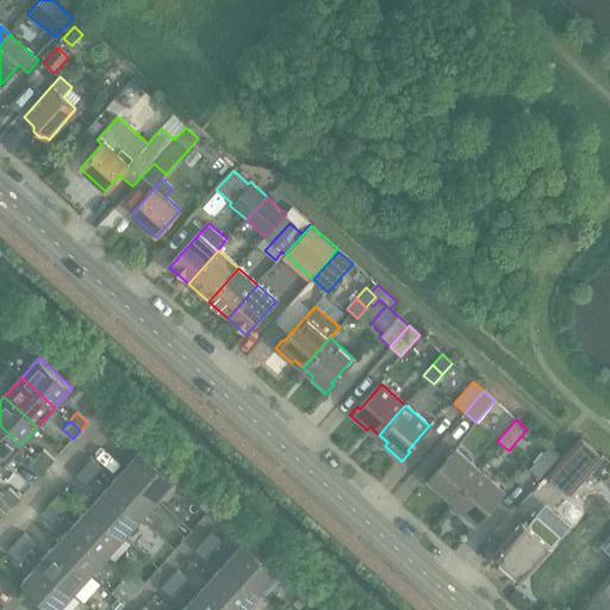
[(0,425),(0,459),(4,464),(20,444),(0,425)]
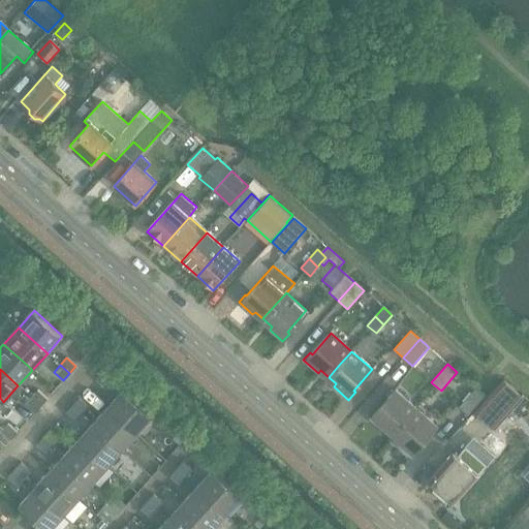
[(104,387),(111,379),(101,371),(95,379),(104,387)]
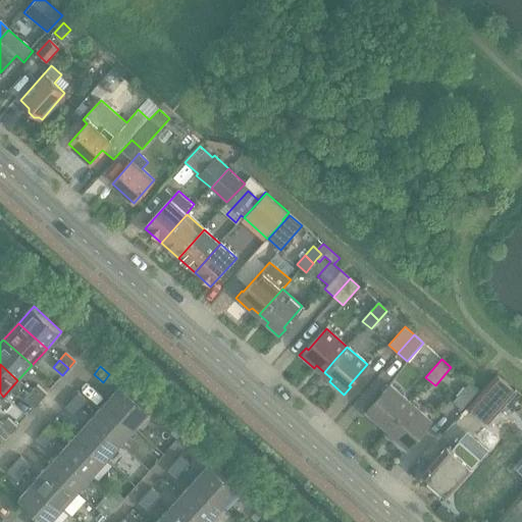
[(487,422),(515,392),(497,375),(469,406),(487,422)]
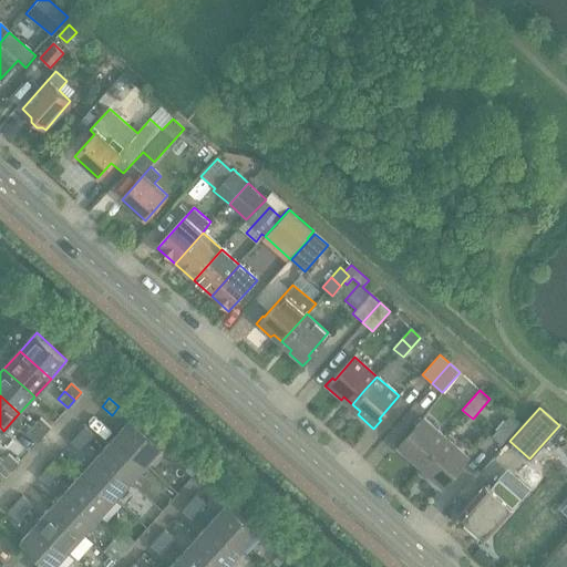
[(493,436),(503,446),(521,426),(511,416),(493,436)]
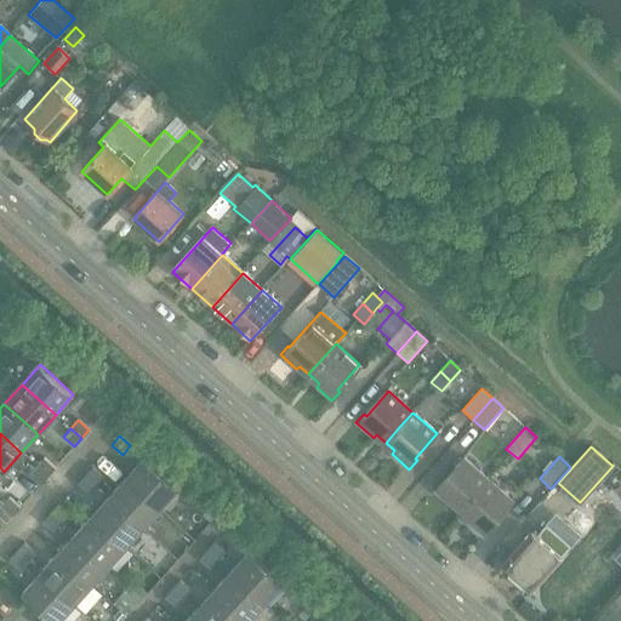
[(44,457),(36,466),(47,477),(55,468),(44,457)]
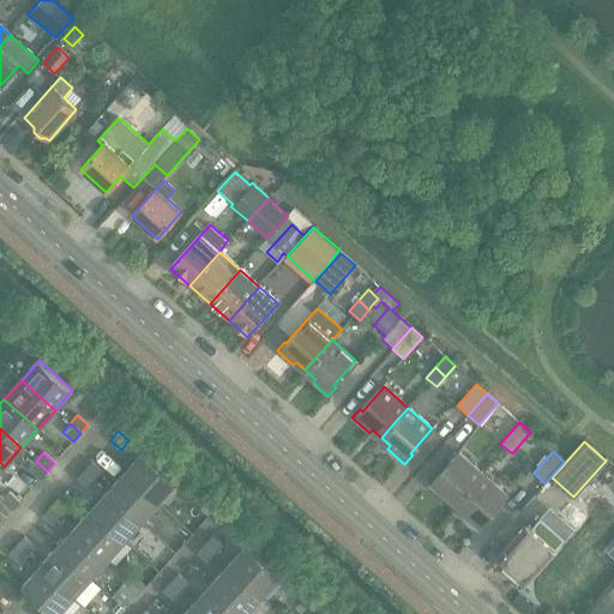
[(447,497),(456,505),(483,474),(458,452),(437,477),(434,475),(427,483),(445,499),(447,497)]
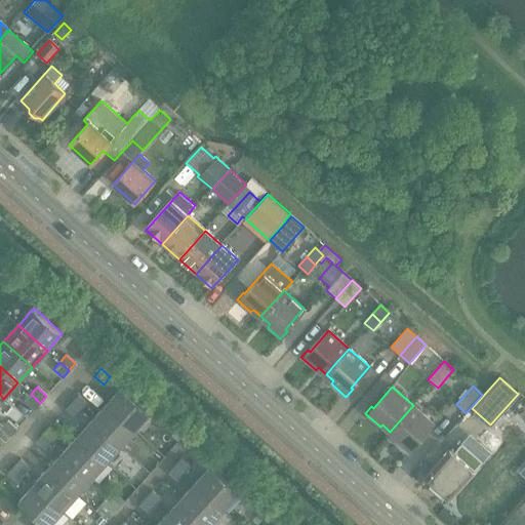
[(122,388),(107,404),(135,430),(150,413),(122,388)]
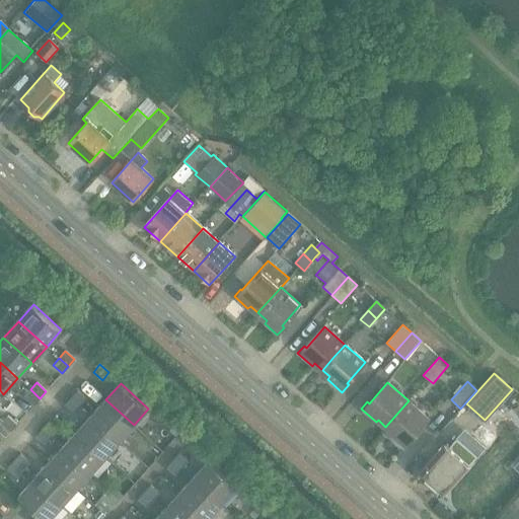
[(33,404),(40,398),(30,389),(24,396),(33,404)]
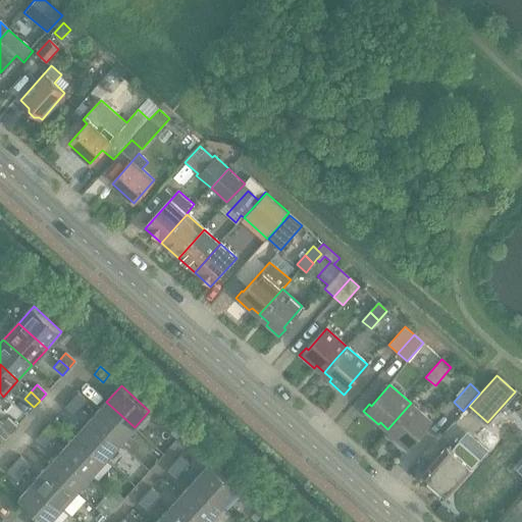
[(77,393),(71,400),(81,408),(87,401),(77,393)]
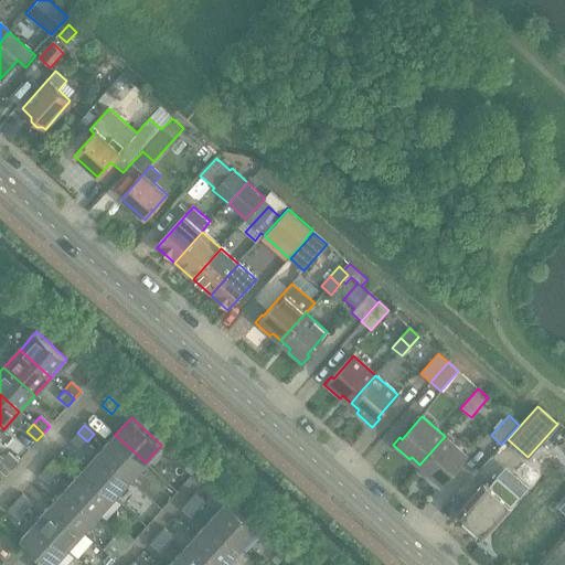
[(80,449),(87,441),(77,433),(70,440),(80,449)]
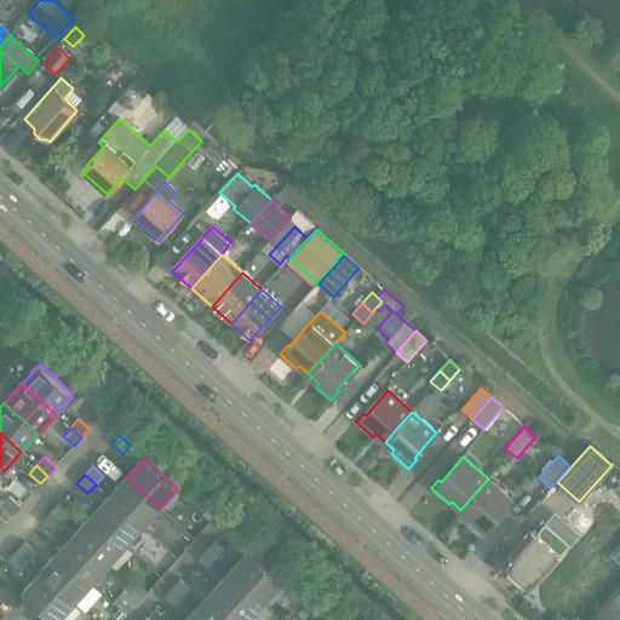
[(143,527),(160,507),(126,477),(109,497),(143,527)]
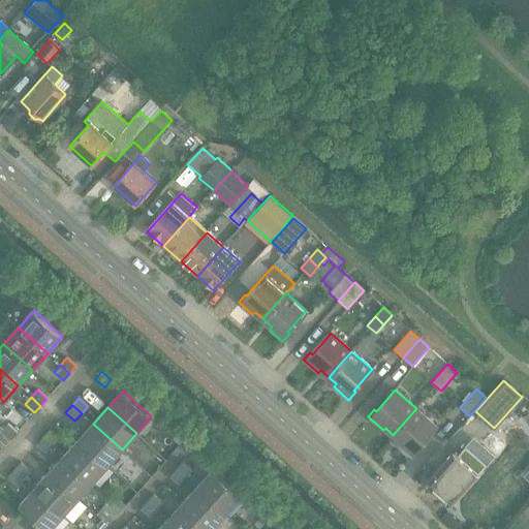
[(421,449),(418,448),(437,427),(416,408),(393,435),(401,442),(399,444),(413,458),(421,449)]
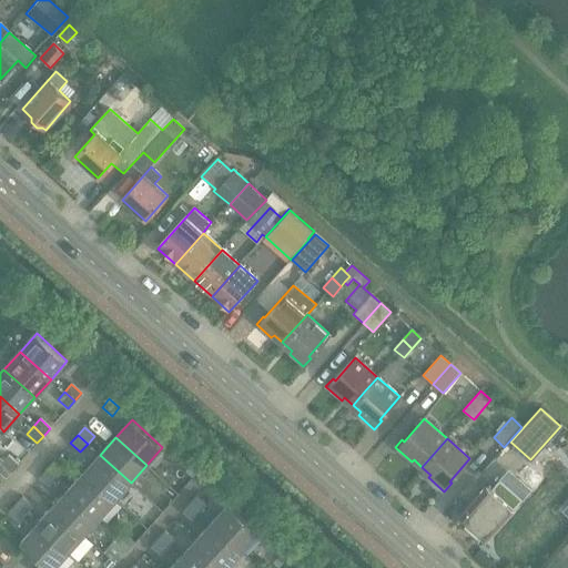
[(1,463),(11,472),(18,464),(8,455),(1,463)]
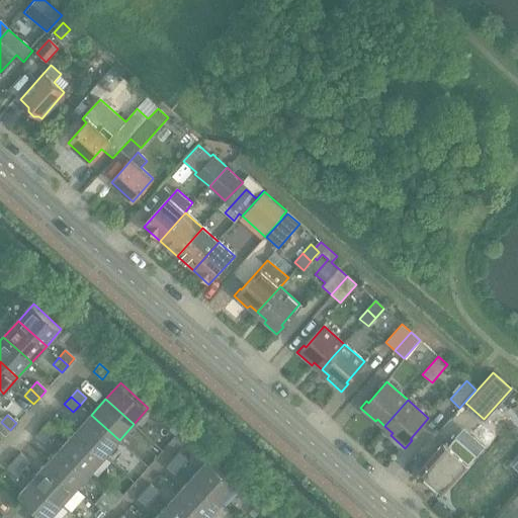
[(91,415),(77,430),(105,455),(119,440),(91,415)]
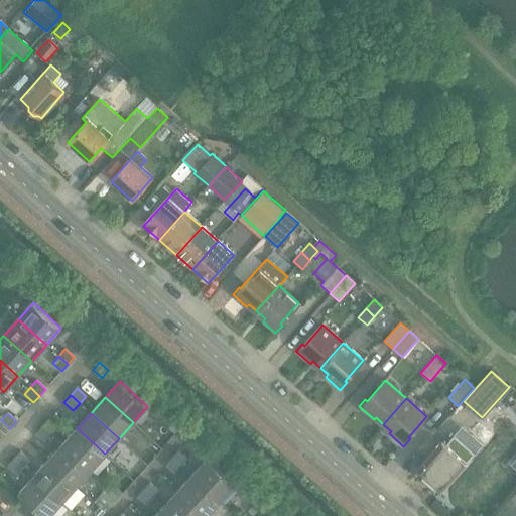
[(48,419),(42,426),(50,434),(57,427),(48,419)]
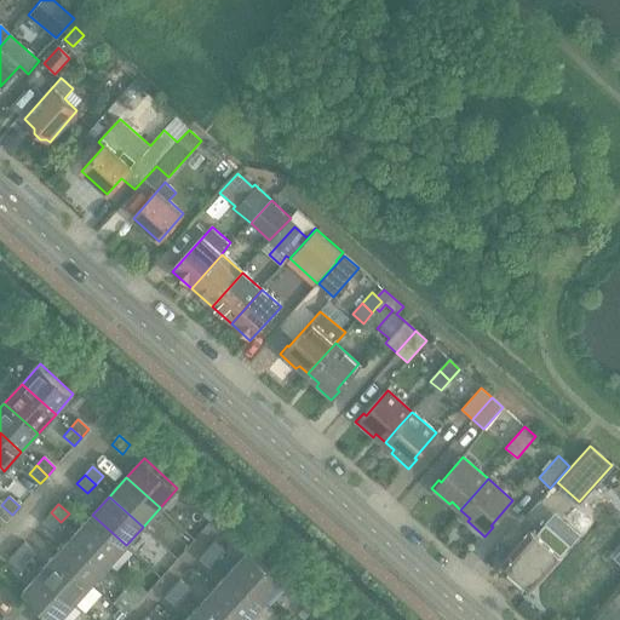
[(53,530),(61,522),(51,512),(42,522),(53,530)]
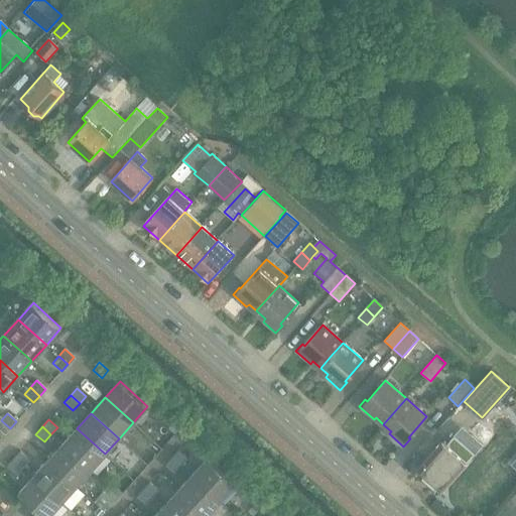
[(90,470),(105,454),(77,428),(62,444),(90,470)]
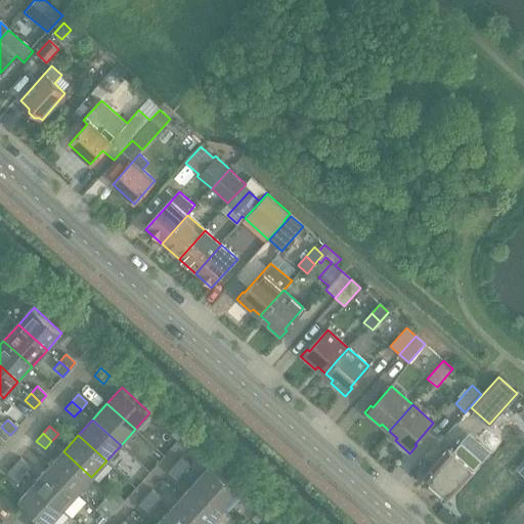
[(449,447),(423,477),(447,498),(481,461),(461,442),(453,450),(449,447)]
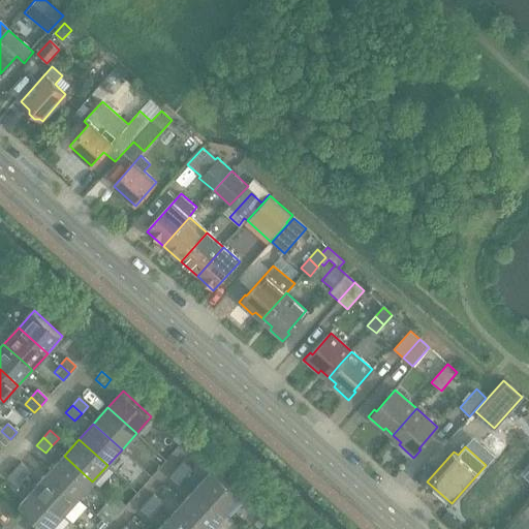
[(64,456),(50,472),(78,498),(92,481),(64,456)]
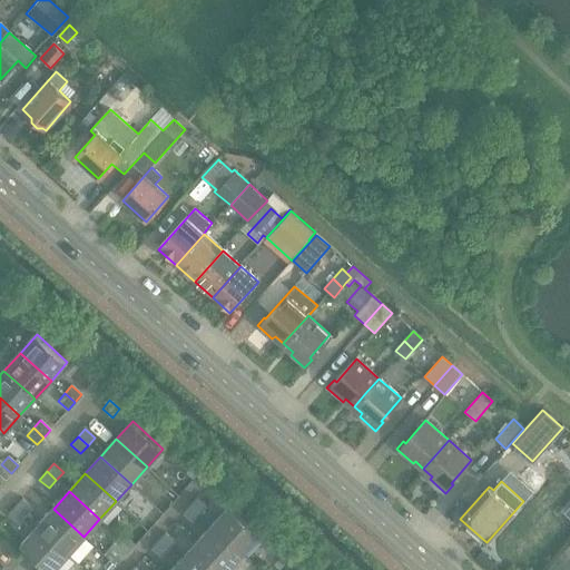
[(197,497),(189,505),(199,514),(207,505),(197,497)]
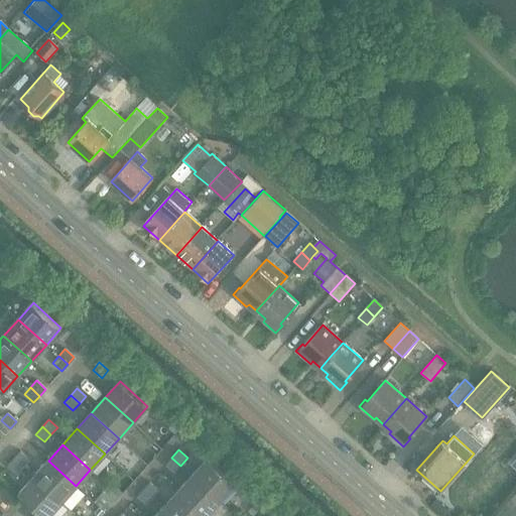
[(20,452),(14,458),(23,466),(28,460),(20,452)]
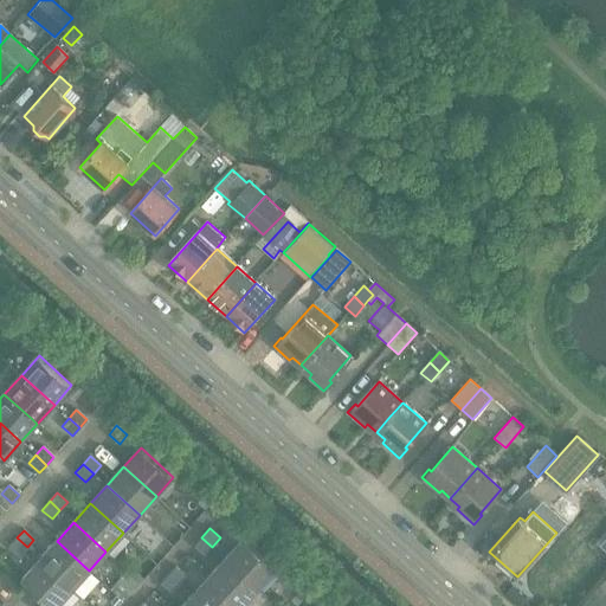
[(18,556),(27,547),(17,537),(7,547),(18,556)]
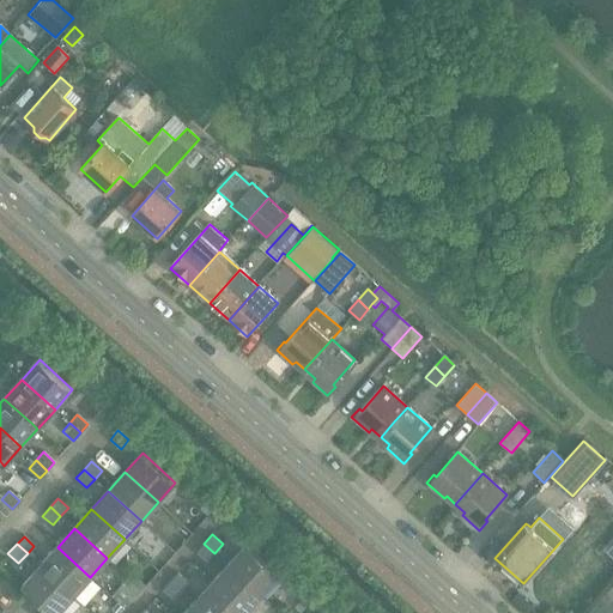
[(206,562),(214,553),(204,544),(196,552),(206,562)]
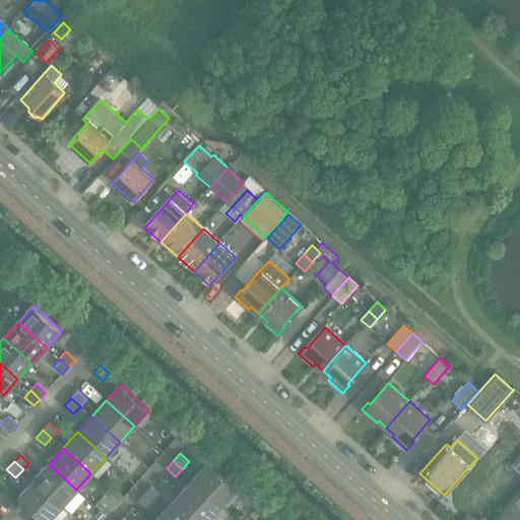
[(237,489),(208,462),(193,479),(222,505),(237,489)]
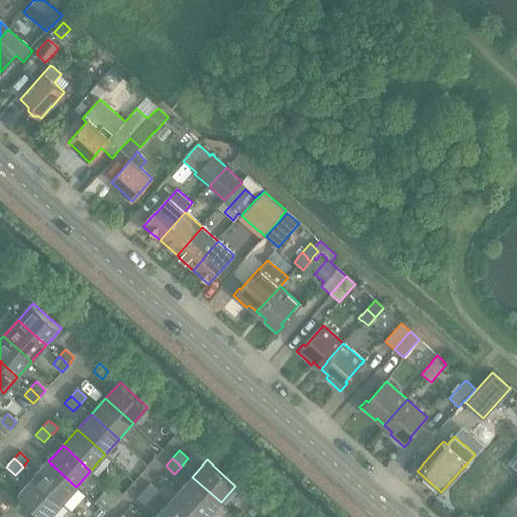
[(48,461),(34,478),(62,502),(76,487),(48,461)]
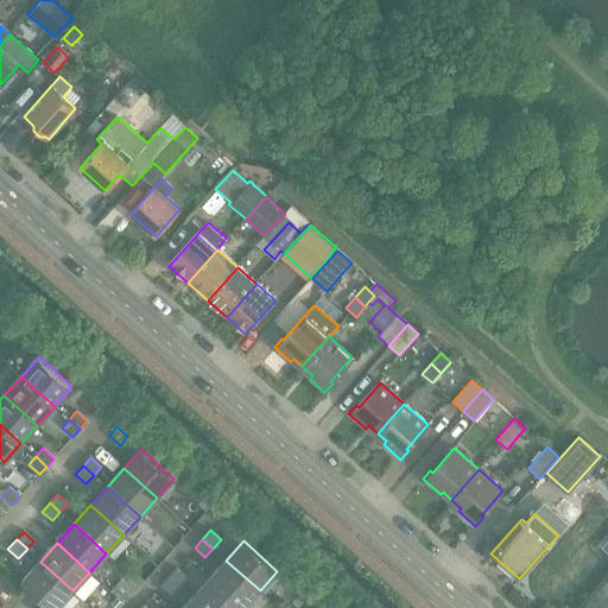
[(241,607),(244,607),(260,590),(226,561),(209,578),(241,607)]
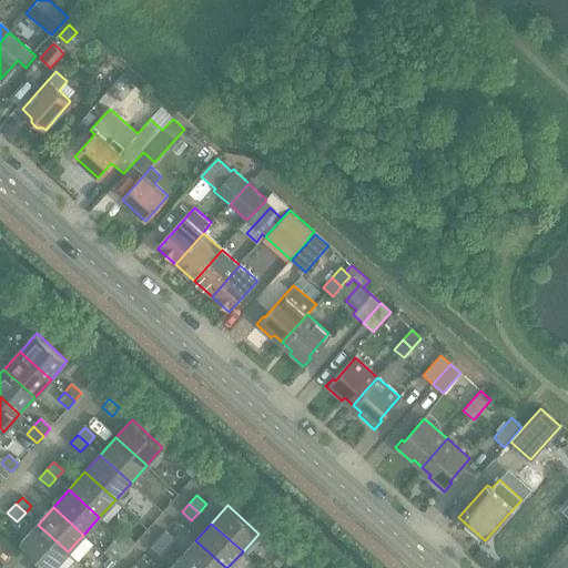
[(49,567),(52,567),(68,551),(38,525),(21,543),(49,567)]
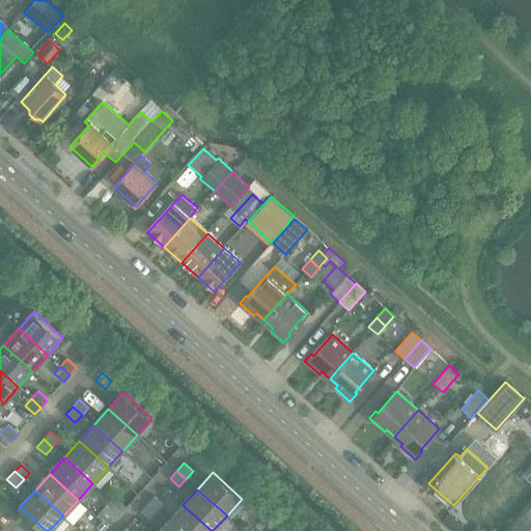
[(154,496),(147,503),(157,511),(163,504),(154,496)]
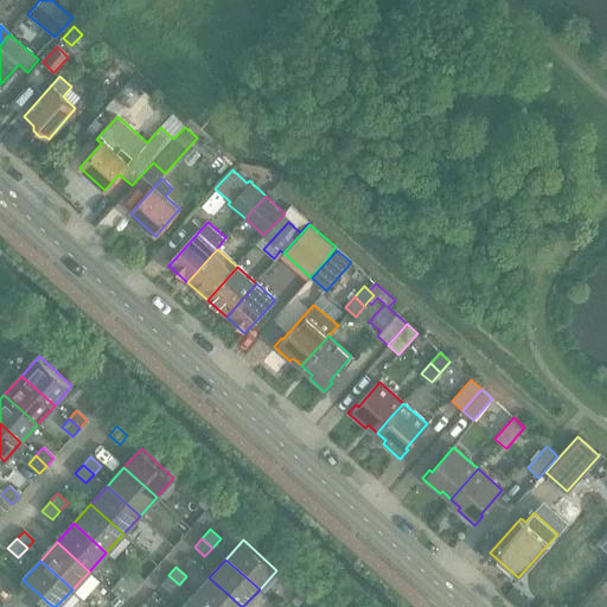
[(171,594),(179,585),(168,575),(160,585),(171,594)]
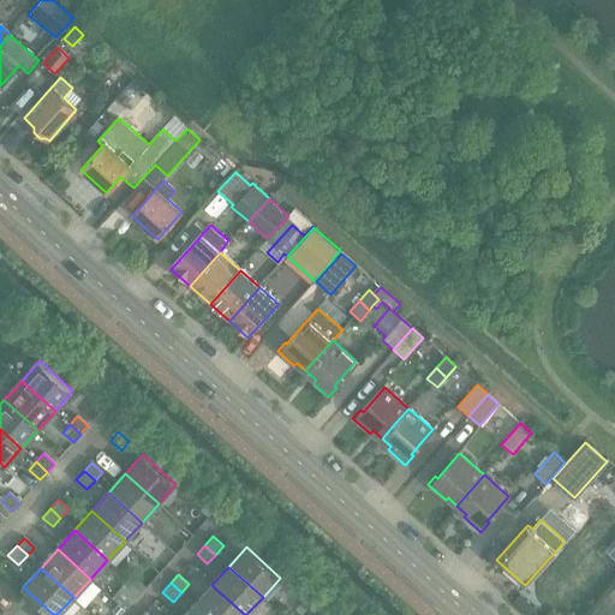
[(206,614),(244,614),(212,585),(195,604),(206,614)]
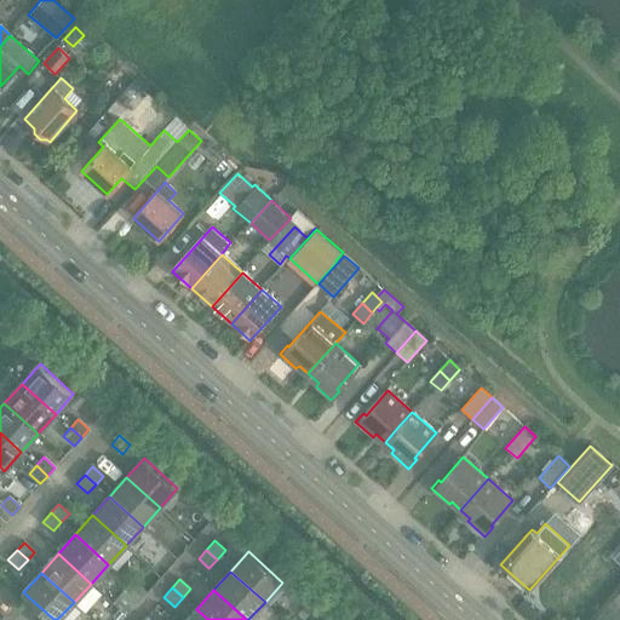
[(308,603),(299,613),(305,619),(314,609),(308,603)]
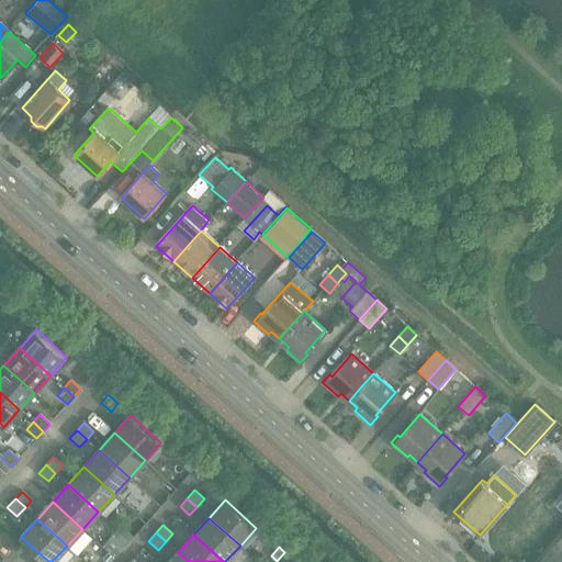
[(188,561),(178,552),(168,561),(188,561)]
